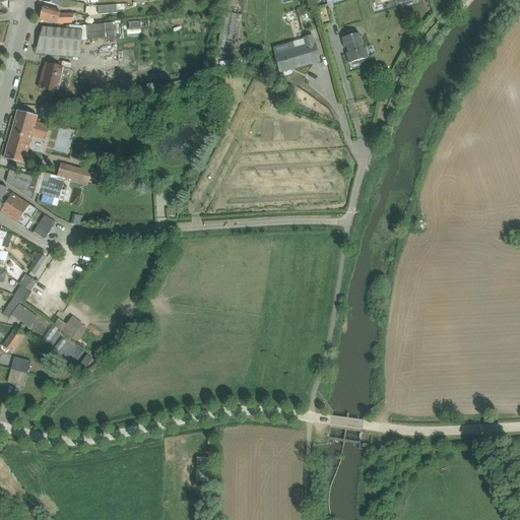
[(44,0),(42,8),(58,12),(61,0),(44,0)]
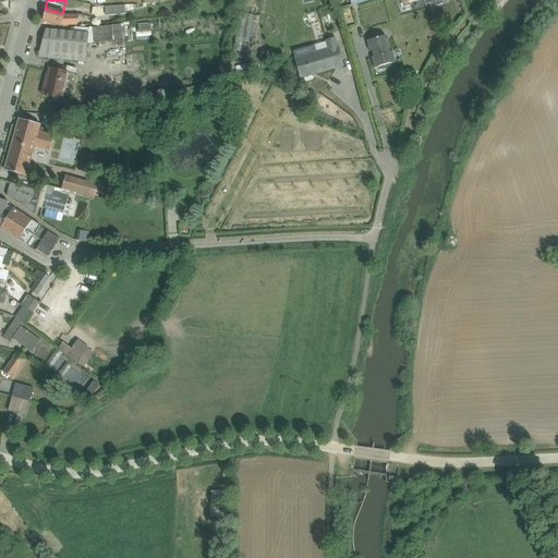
[(62,13),(45,9),(43,22),(60,26),(77,27),(80,14),(62,13)]
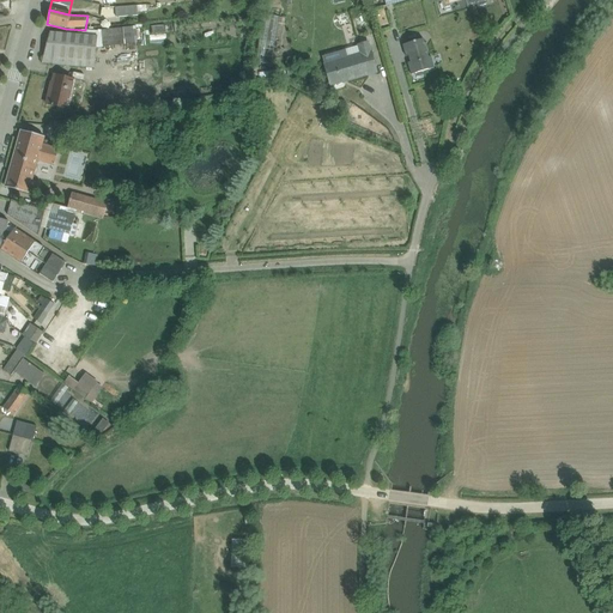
[(102,35),(139,35),(139,18),(102,18),(102,35)]
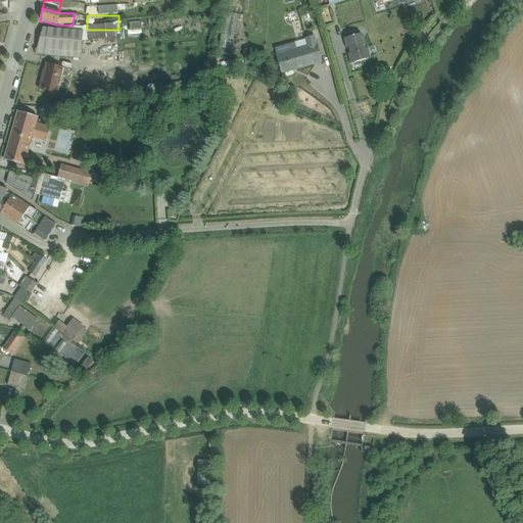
[(344,40),(351,63),(369,58),(363,35),(344,40)]
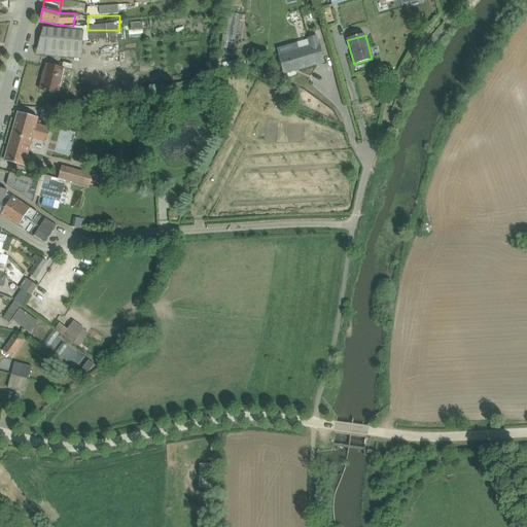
[(285,74),(326,63),(319,38),(278,49),(285,74)]
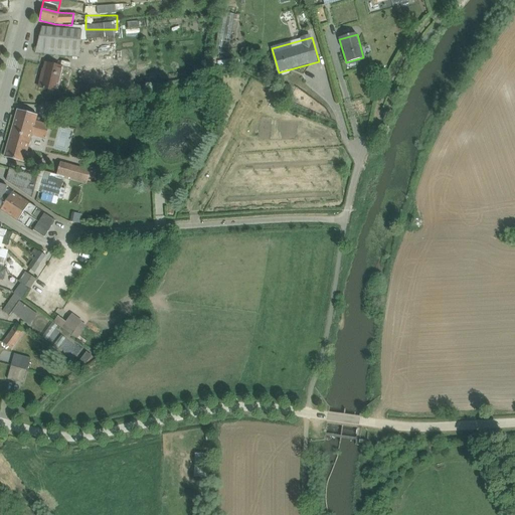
[(38,89),(58,94),(64,68),(45,63),(38,89)]
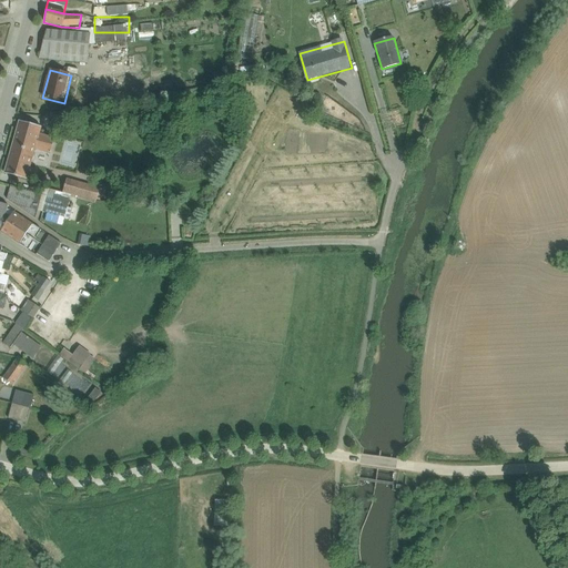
[(6,174),(28,180),(36,150),(51,154),(56,138),(41,134),(42,128),(19,122),(6,174)]
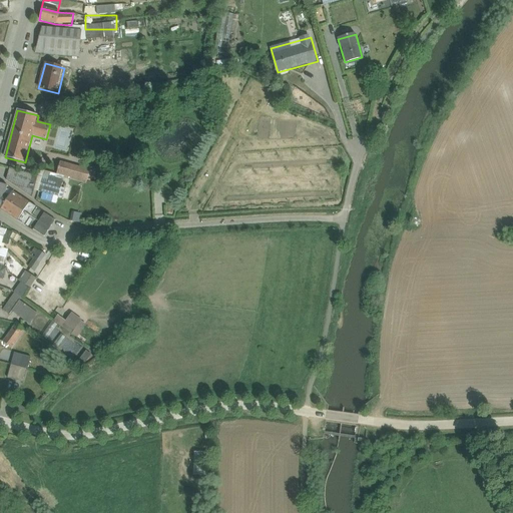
[(86,184),(90,171),(62,163),(58,176),(86,184)]
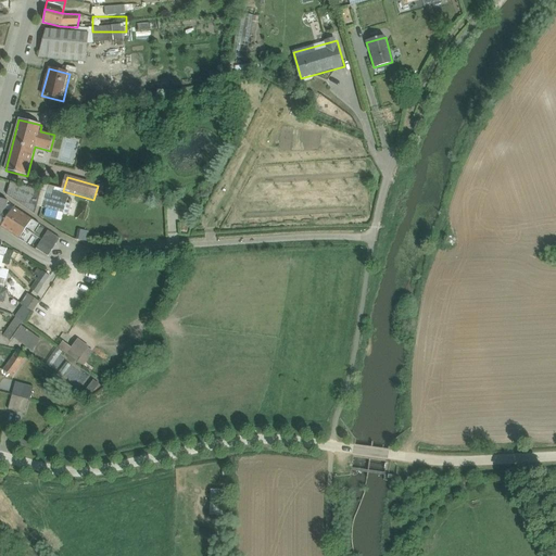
[(36,214),(41,191),(10,184),(7,196),(36,214)]
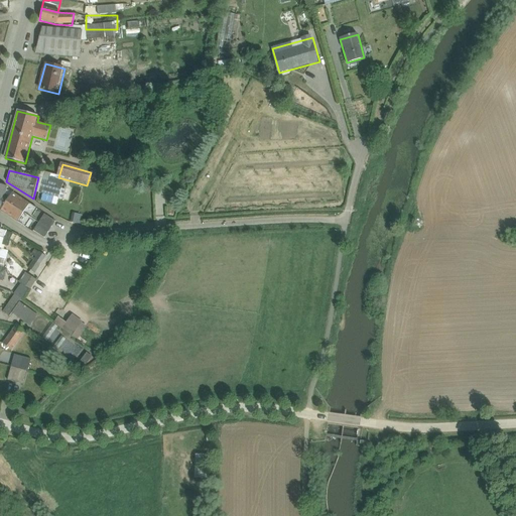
[(143,176),(143,184),(153,184),(153,176),(143,176)]
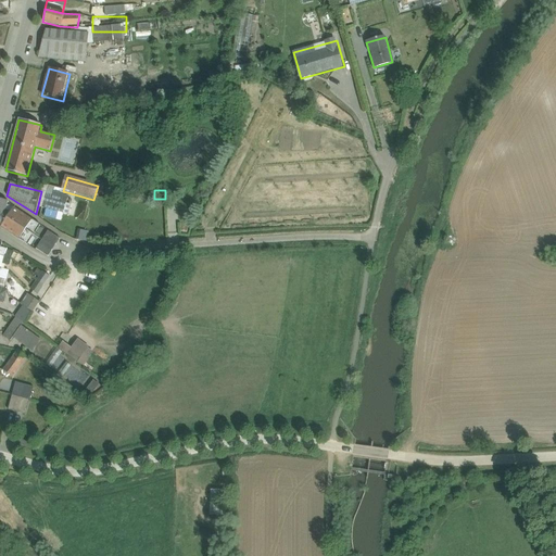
[(0,223),(3,225),(9,202),(0,200),(0,223)]
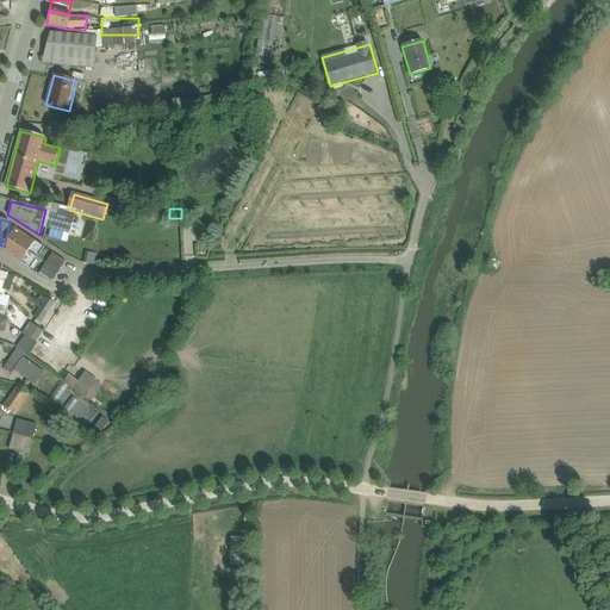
[(566,277),(566,287),(582,286),(582,277),(566,277)]
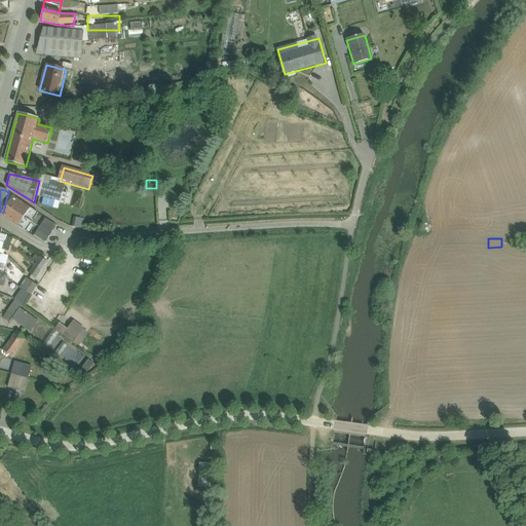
[(36,284),(26,275),(2,306),(28,326),(33,318),(17,307),(36,284)]
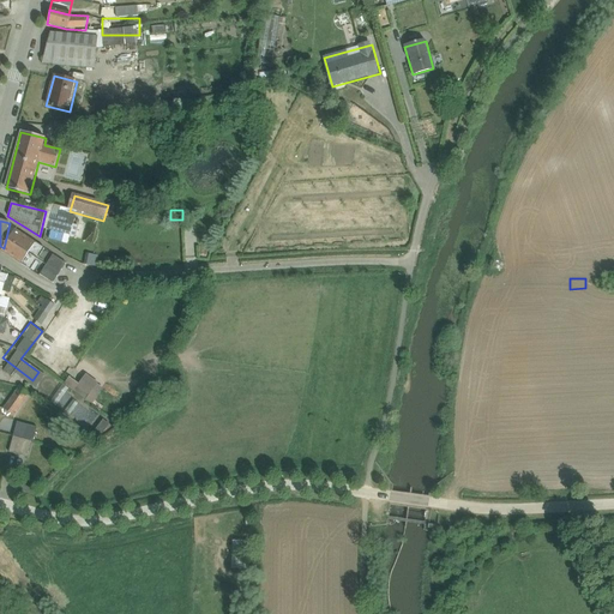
[(64,375),(53,390),(60,396),(71,381),(64,375)]
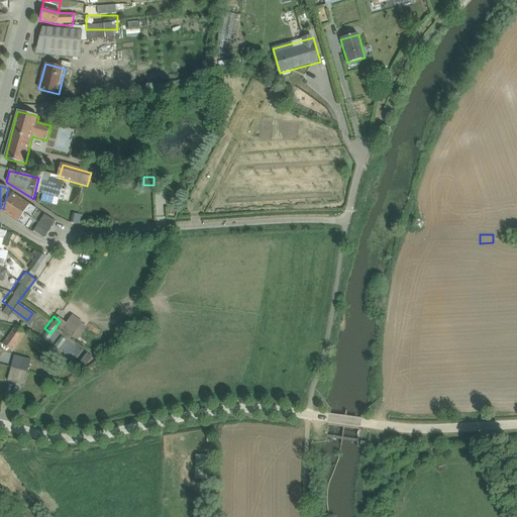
[(57,337),(71,348),(78,338),(64,327),(57,337)]
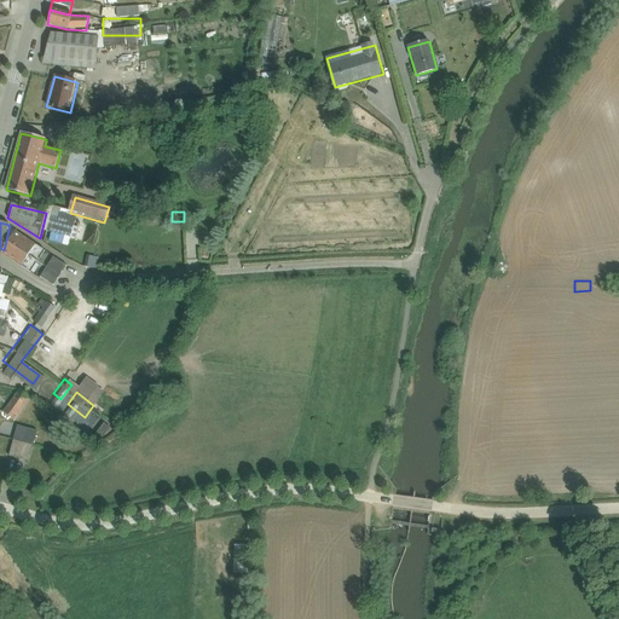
[(45,408),(24,393),(7,416),(28,432),(45,408)]
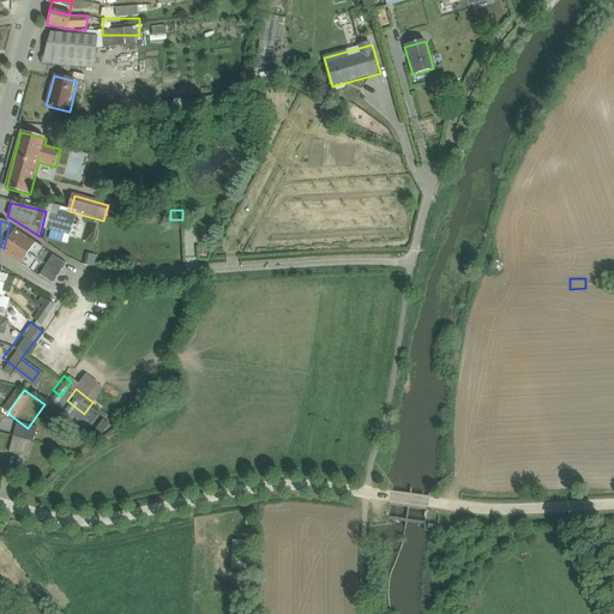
[(104,409),(94,422),(103,429),(113,415),(104,409)]
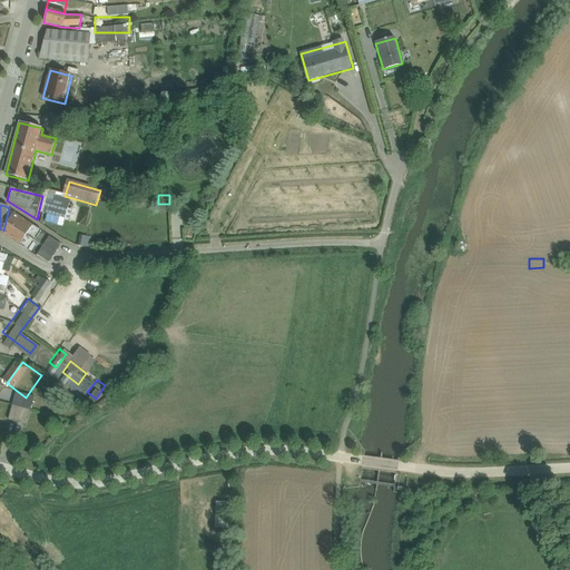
[(18,401),(15,418),(27,420),(29,403),(18,401)]
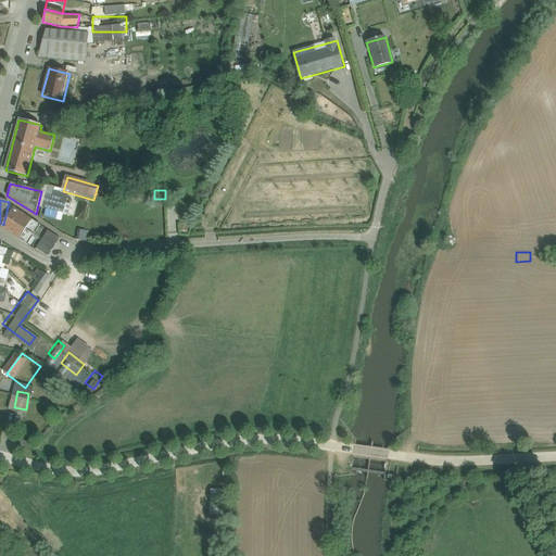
[(217,514),(218,488),(204,487),(204,514),(217,514)]
